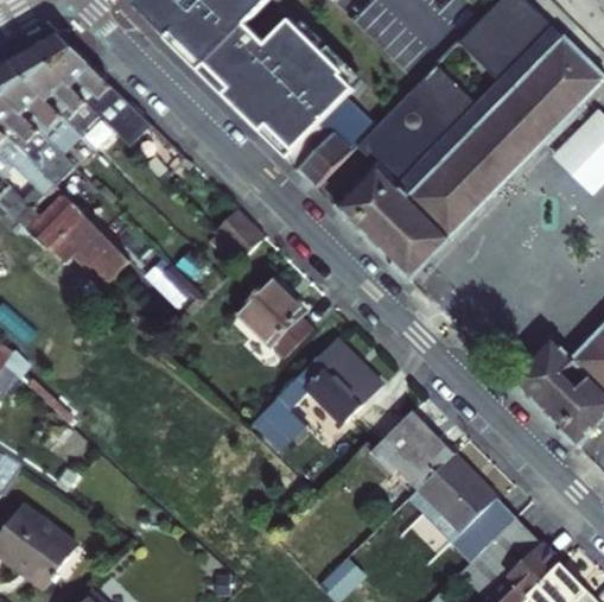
[(129,0),(128,1),(286,158),(319,124),(353,90),(335,73),(338,70),(287,19),(264,43),(240,19),(258,0),(129,0)]
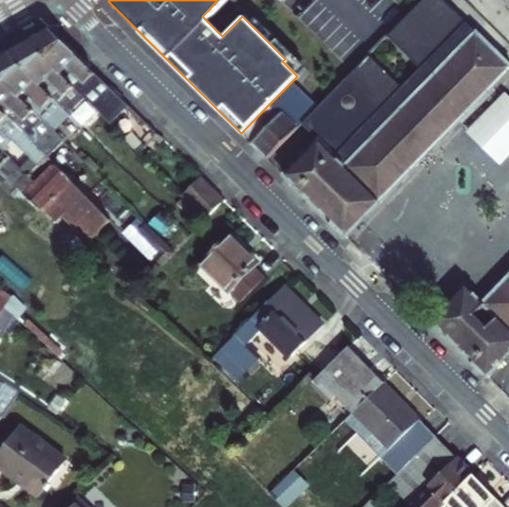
[(283,174),(345,236),(508,71),(508,64),(443,0),(419,0),(386,34),(419,66),(401,85),(368,53),(362,58),(329,93),(299,123),(317,140),(283,174)]
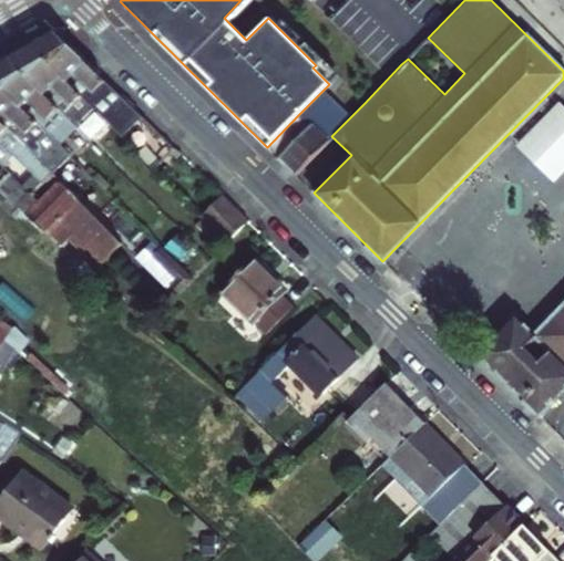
[(52,31),(28,44),(103,118),(125,141),(146,122),(103,79),(52,31)]
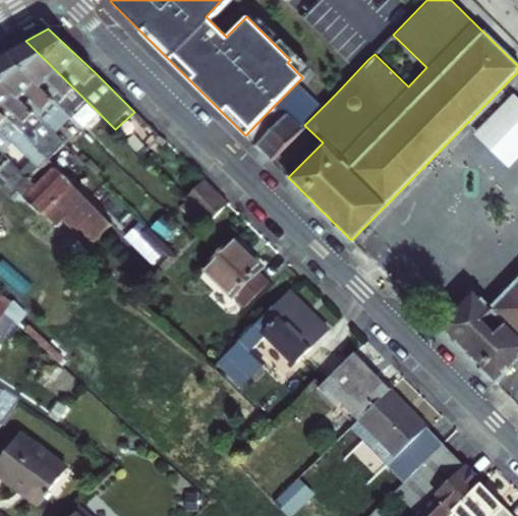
[(25,41),(5,53),(68,115),(78,105),(89,115),(95,109),(25,41)]
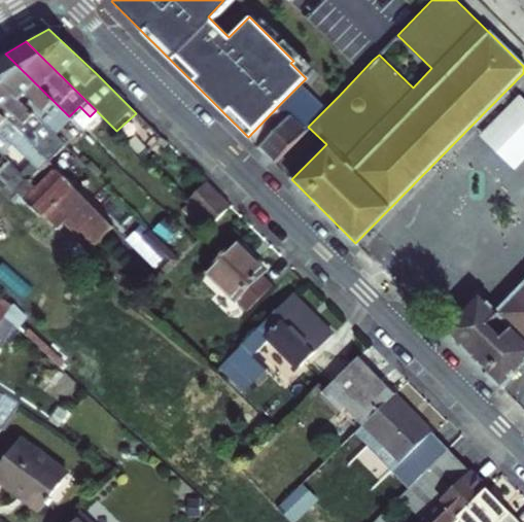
[(0,79),(37,116),(43,110),(55,122),(60,116),(74,131),(78,127),(69,116),(5,54),(0,56),(0,79)]
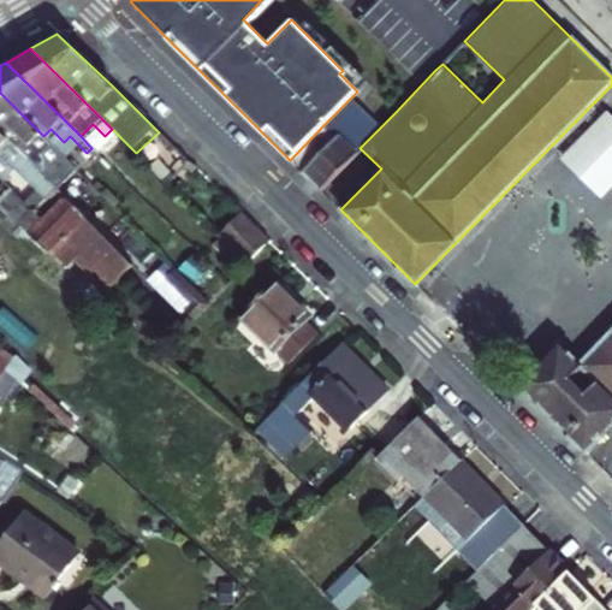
[(0,134),(10,142),(21,153),(28,146),(39,157),(45,150),(57,164),(64,157),(43,136),(0,93),(0,134)]
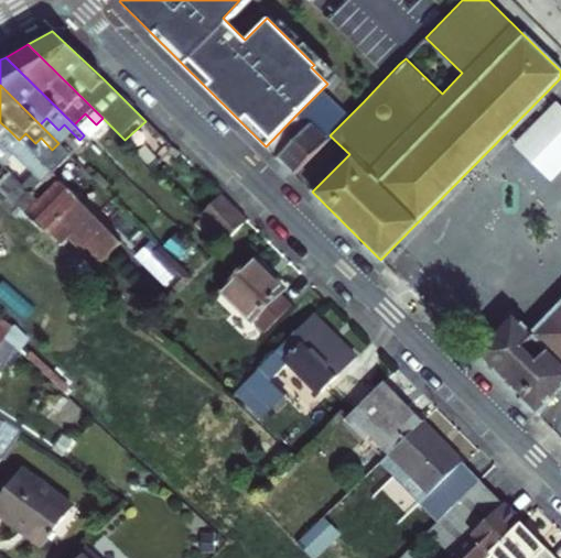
[(560,105),(557,101),(515,143),(552,181),(560,171),(560,105)]
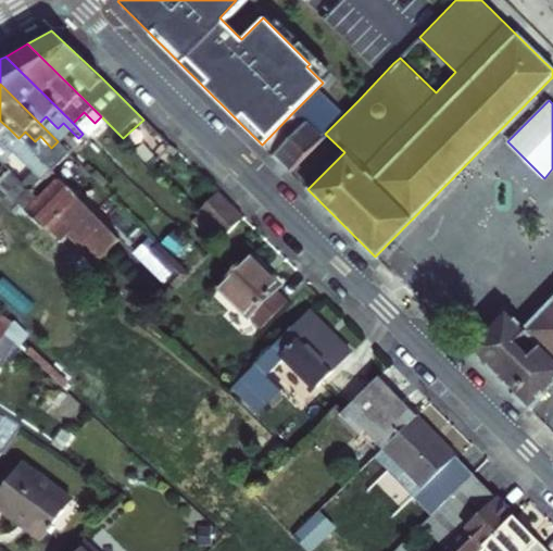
[(262,145),(272,154),(302,124),(292,113),(262,145)]
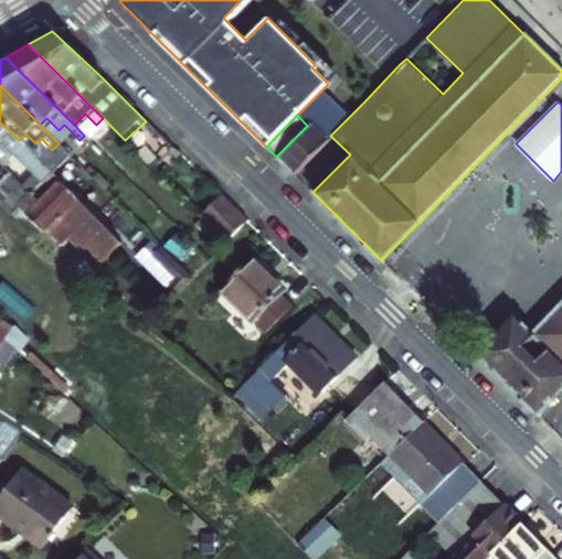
[(9,130),(0,122),(0,142),(13,156),(24,146),(19,140),(9,130)]
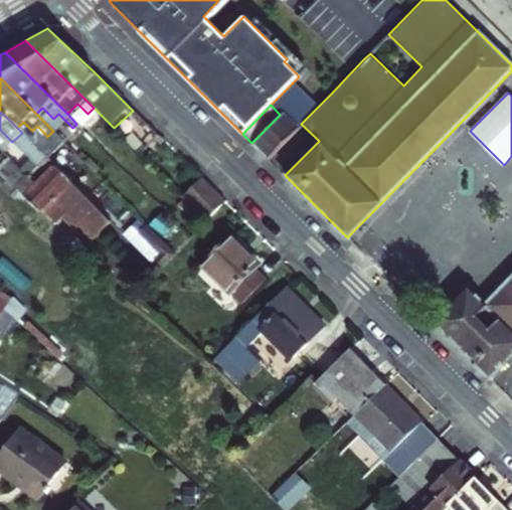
[(251,143),(269,160),(298,130),(296,129),(282,114),(251,143)]
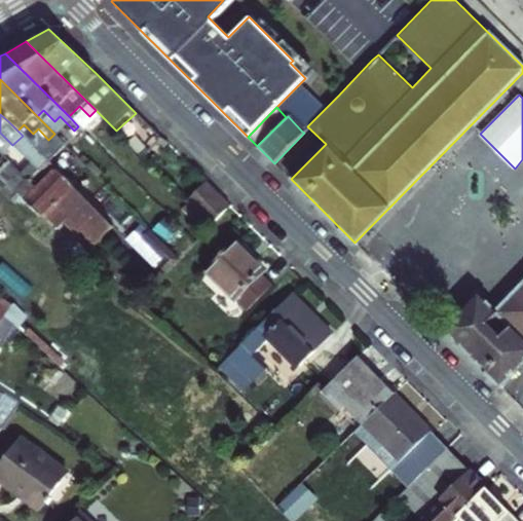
[(26,184),(48,161),(42,155),(20,177),(26,184)]
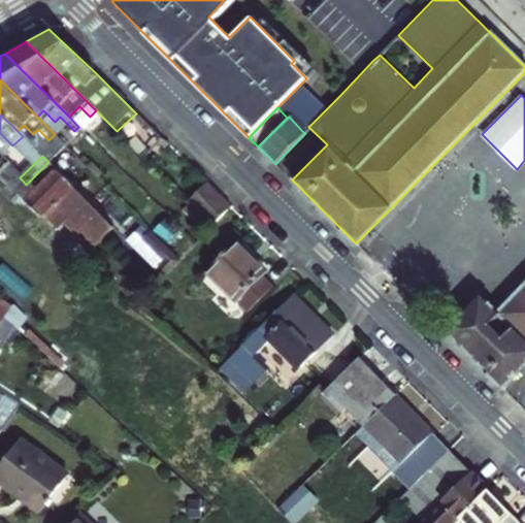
[(0,192),(4,196),(10,200),(17,193),(26,185),(20,177),(15,168),(8,161),(0,170),(0,192)]
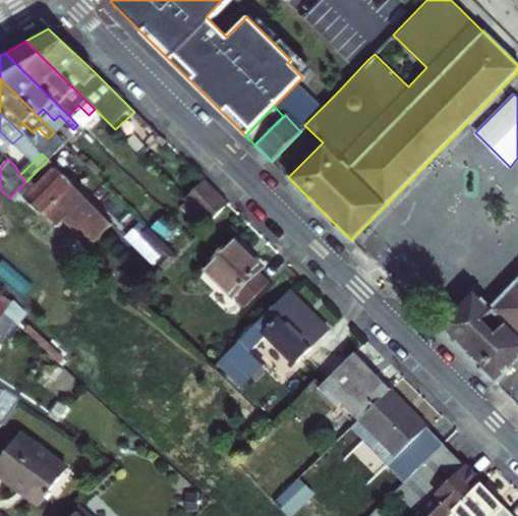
[(25,182),(16,190),(41,216),(49,208),(91,248),(111,223),(48,160),(25,182)]
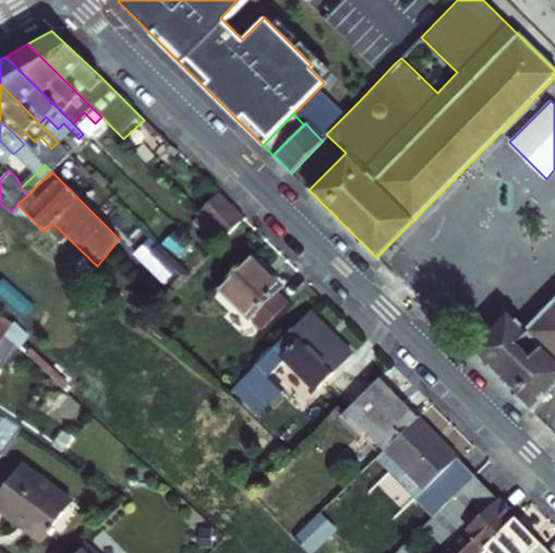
[(219,197),(201,215),(227,240),(243,221),(219,197)]
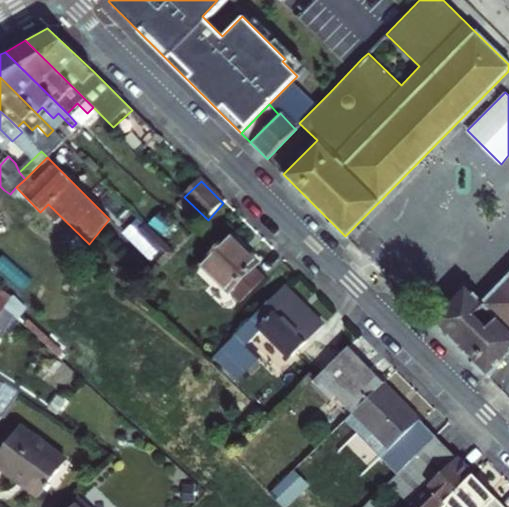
[(196,267),(226,237),(224,235),(195,266),(196,267)]
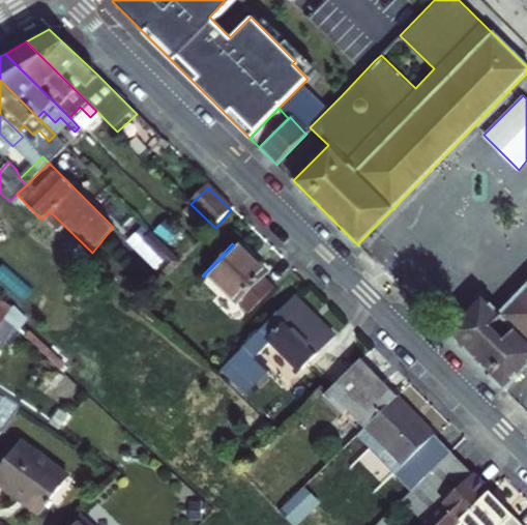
[(203,276),(222,295),(253,263),(234,245),(203,276)]
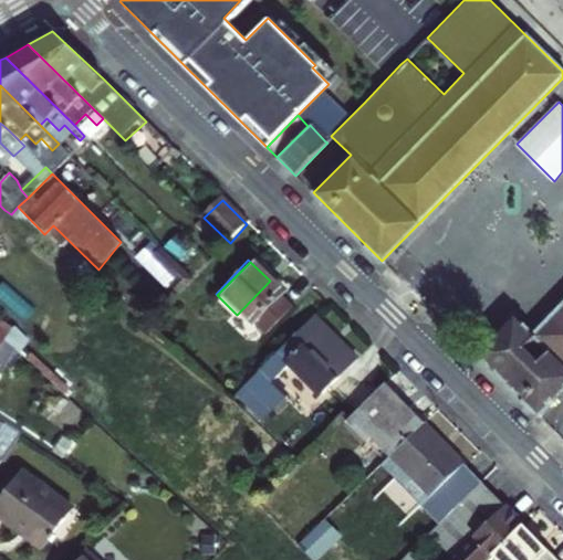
[(270,281),(237,315),(257,335),(283,307),(275,299),(282,293),(270,281)]
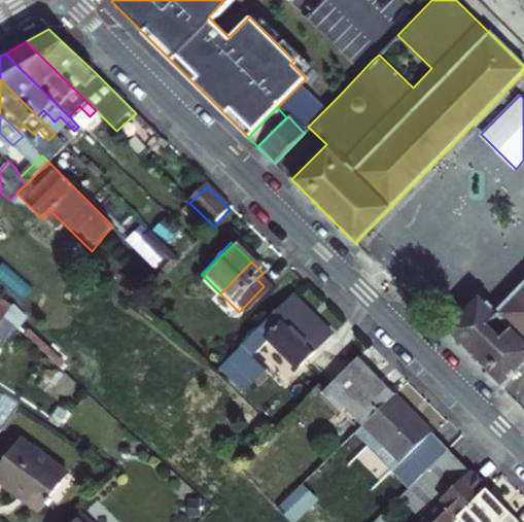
[(523,282),(496,311),(479,294),(443,329),(462,348),(501,387),(523,363),(523,282)]
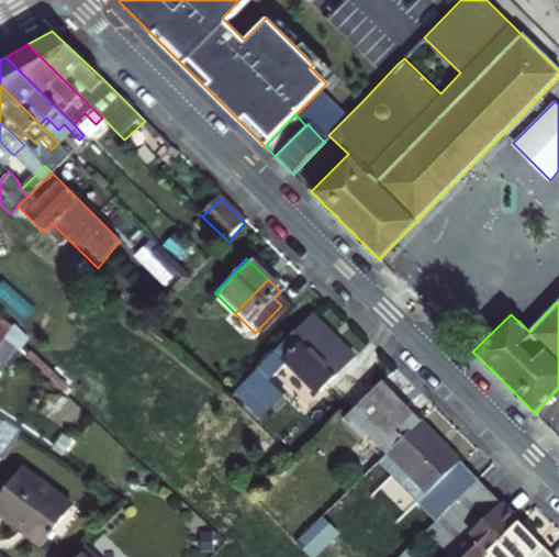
[(281,305),(255,333),(257,335),(283,309),(281,305)]
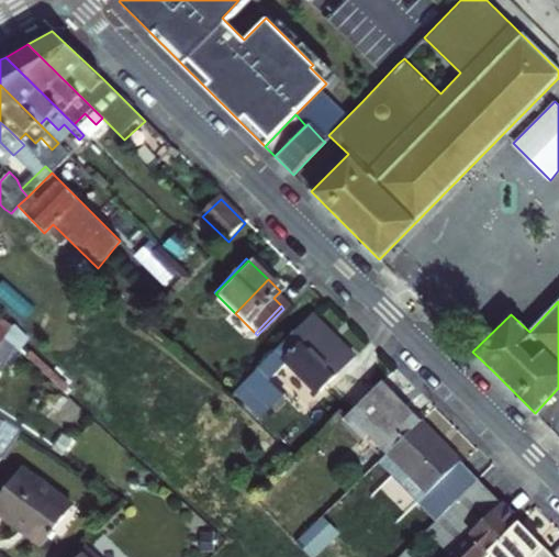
[(311,314),(244,382),(269,408),(282,393),(270,379),(289,361),(319,391),(354,356),(311,314)]
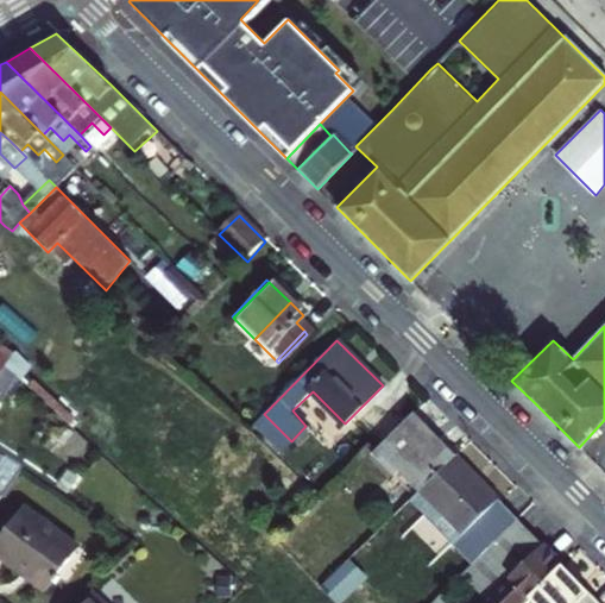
[(0,369),(11,352),(0,345),(0,369)]
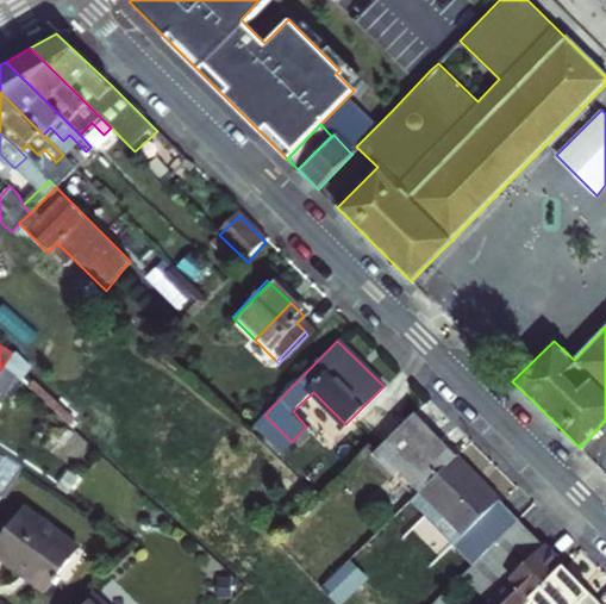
[(363,460),(404,502),(450,459),(407,418),(363,460)]
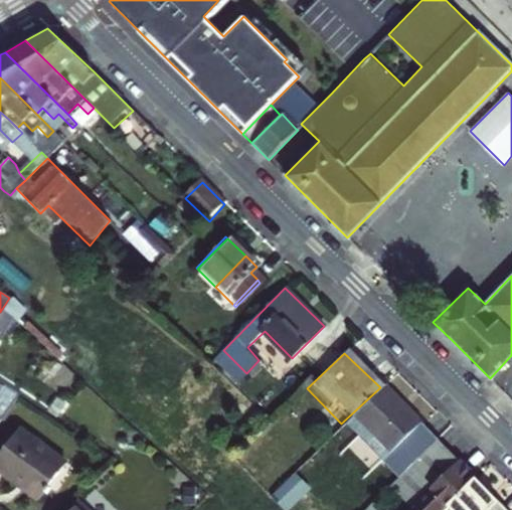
[(0,425),(22,398),(6,387),(0,394),(0,425)]
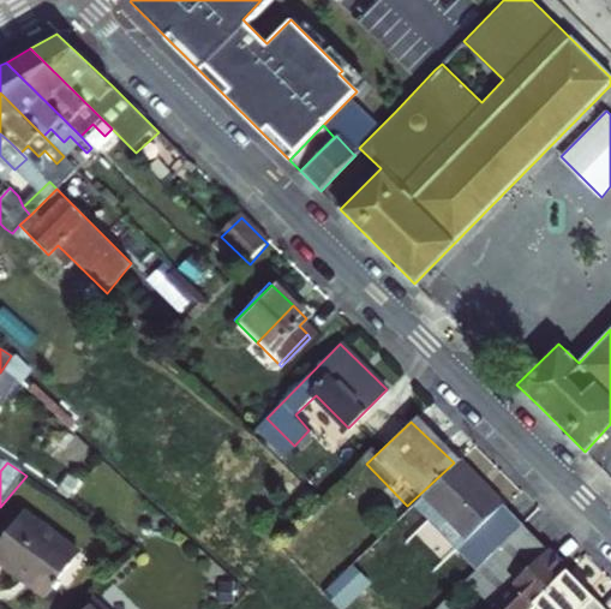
[(407,506),(406,508),(469,571),(517,524),(454,463),(407,506)]
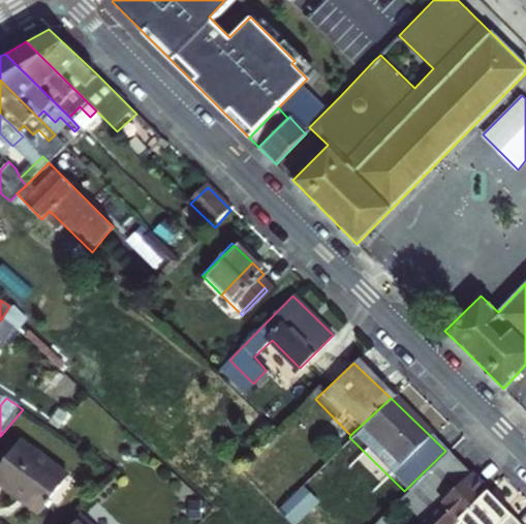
[(21,436),(0,465),(0,479),(41,510),(68,471),(21,436)]
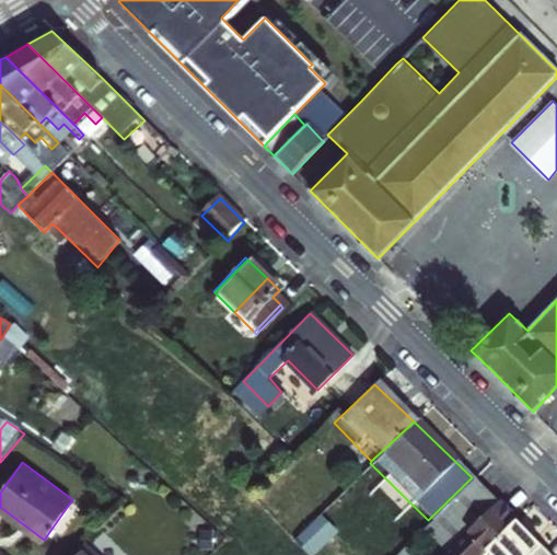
[(415,533),(437,554),(441,554),(467,530),(472,527),(497,501),(472,477),(428,520),(415,533)]
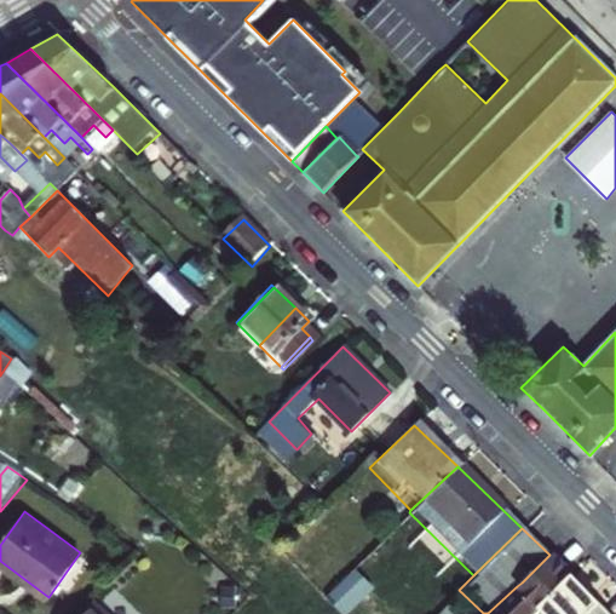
[(571,577),(550,555),(522,583),(517,586),(488,613),(531,613),(543,603),(571,577)]
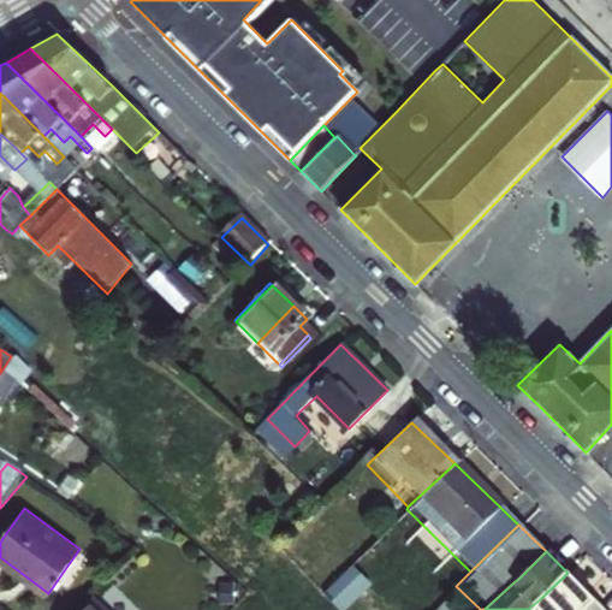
[(606,609),(568,573),(540,599),(550,609),(606,609)]
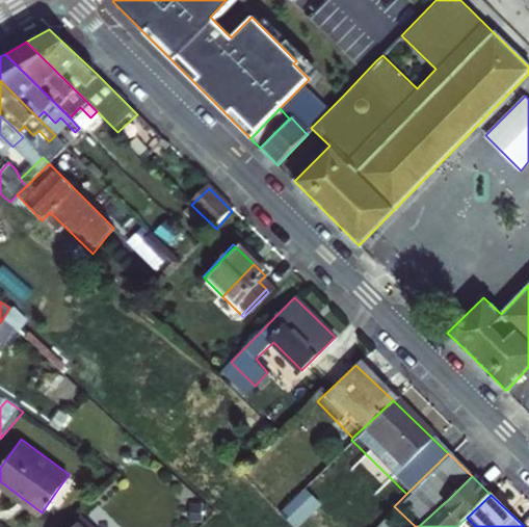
[(68,526),(94,526),(81,515),(68,526)]
